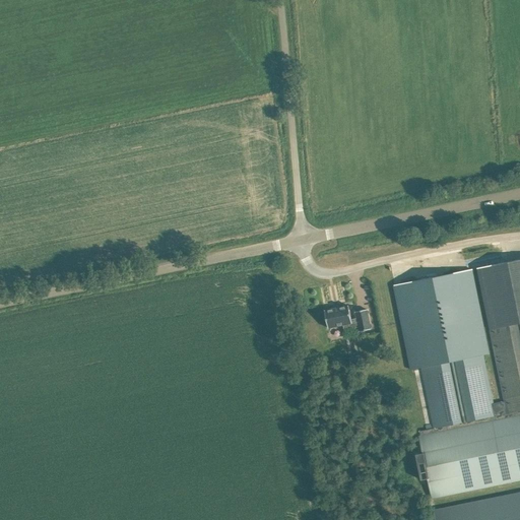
[(519,259),(477,268),(490,329),(519,322),(519,259)]
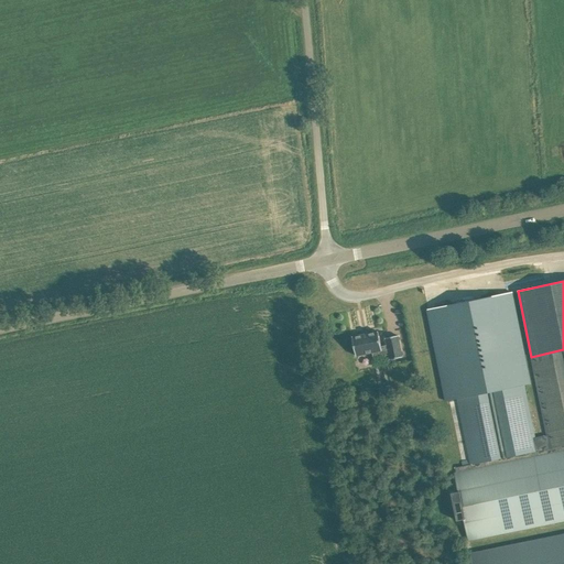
[(448,305),(427,310),(445,400),(457,398),(525,384),(531,383),(512,292),(481,299),(448,305)]
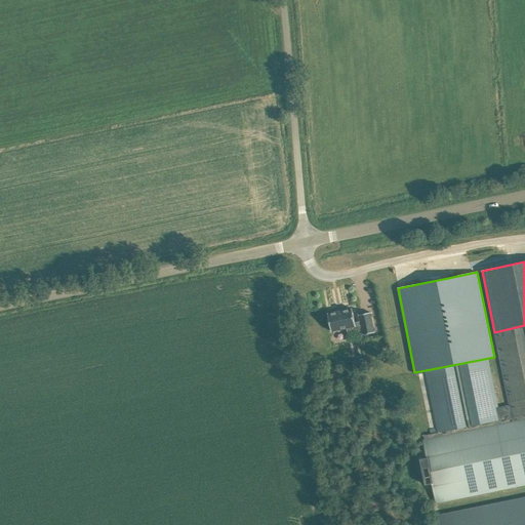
[(370,312),(359,315),(360,321),(355,322),(352,309),(328,313),(331,331),(347,328),(348,333),(362,330),(363,334),(375,332),(370,312)]
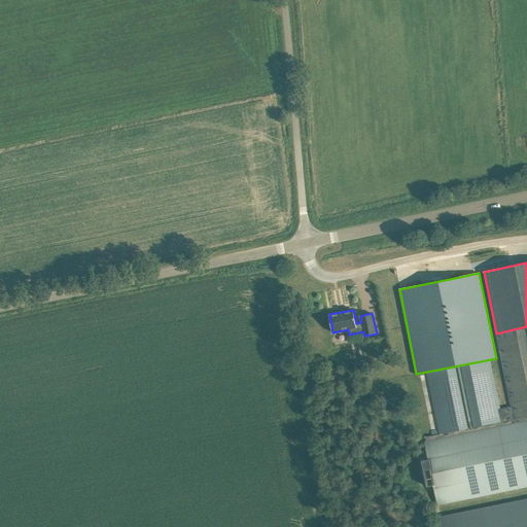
[(426,436),(427,441),(425,442),(437,505),(526,487),(526,326),(496,334),(512,407),(500,409),(491,359),(427,372),(440,433),(426,436)]
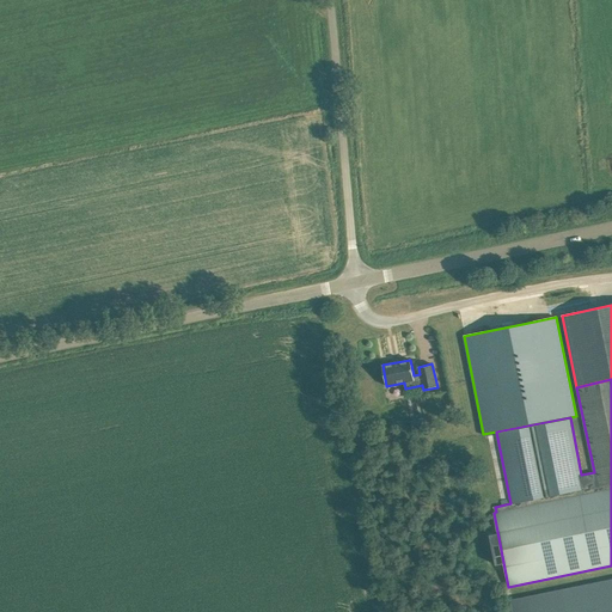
[(611,611),(611,579),(513,599),(515,611),(611,611)]
